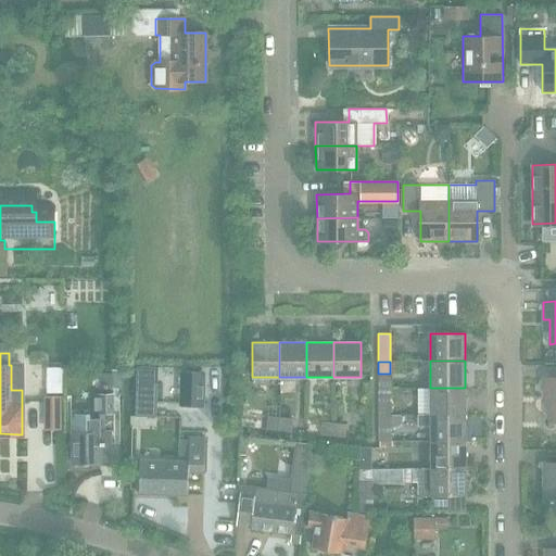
[(203,367),(184,367),(184,400),(203,400),(203,367)]
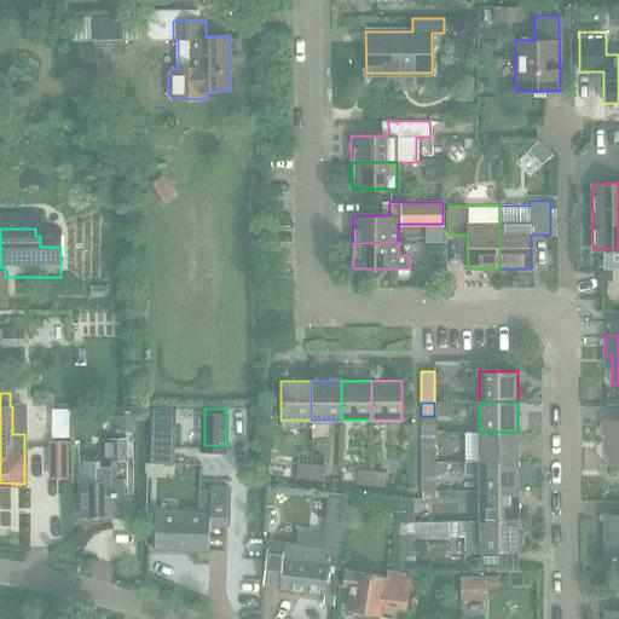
[(618,420),(605,421),(605,440),(612,440),(613,469),(618,468),(618,420)]
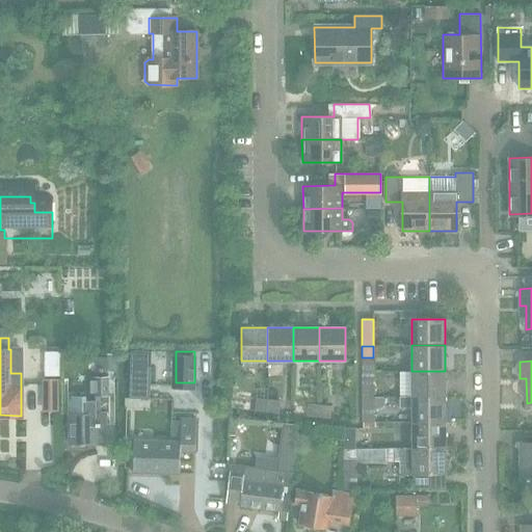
[(144,370),(126,370),(126,401),(144,401),(144,370)]
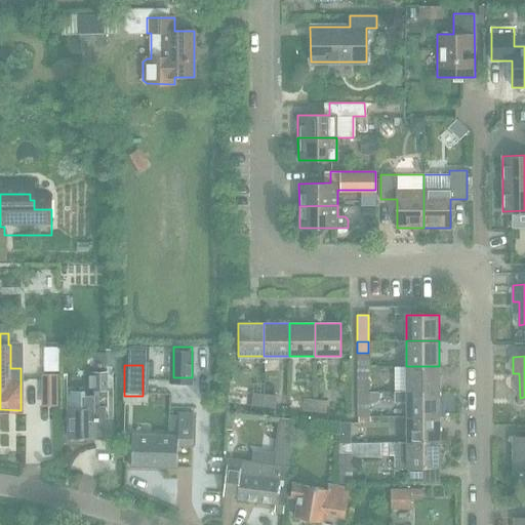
[(439,392),(439,366),(406,366),(406,392),(439,392)]
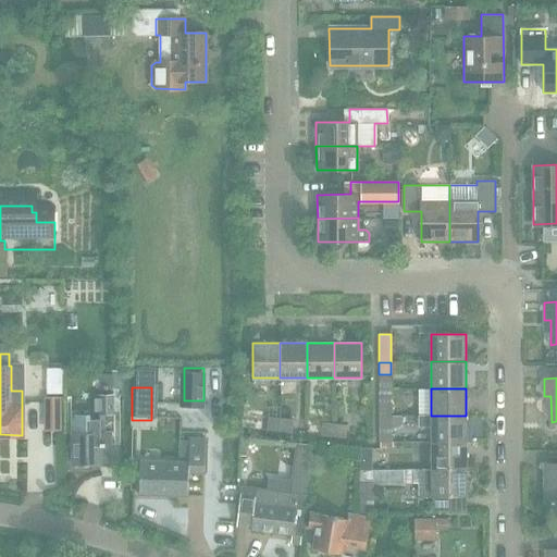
[(72,432),(73,466),(111,465),(110,432),(104,432),(104,413),(112,413),(112,396),(99,396),(99,419),(89,419),(89,413),(76,413),(76,432),(72,432)]
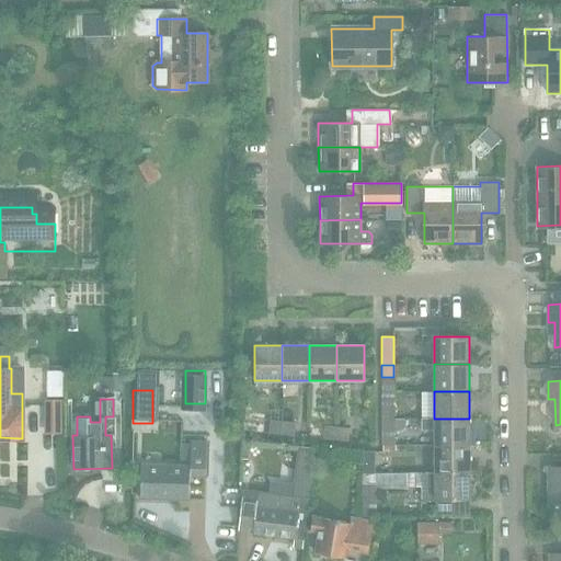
[(382,419),(395,419),(395,405),(382,405),(382,419)]
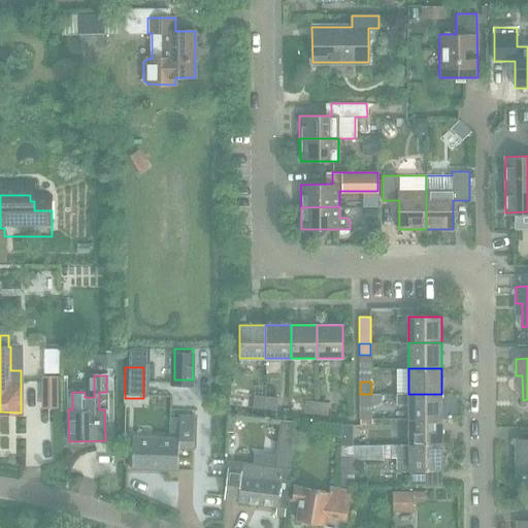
[(409,420),(441,420),(441,394),(408,394),(396,393),(396,405),(409,405),(409,420)]
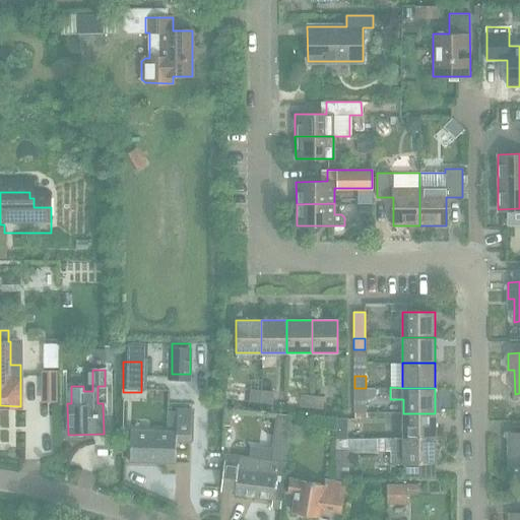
[(366,401),(366,388),(354,388),(354,401),(366,401)]
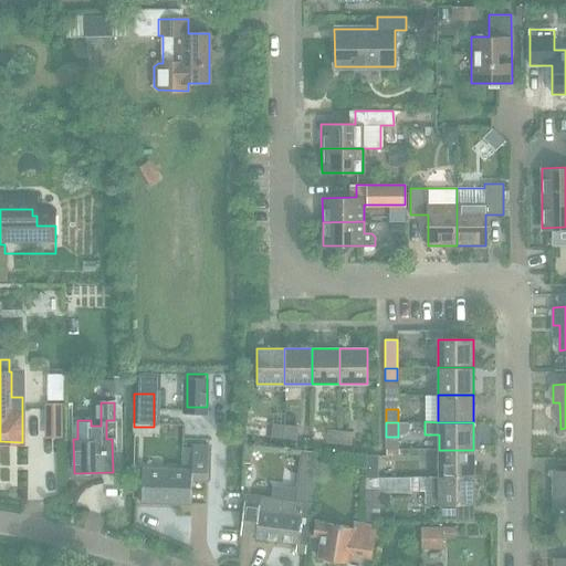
[(271,436),(284,438),(285,425),(272,423),(271,436)]
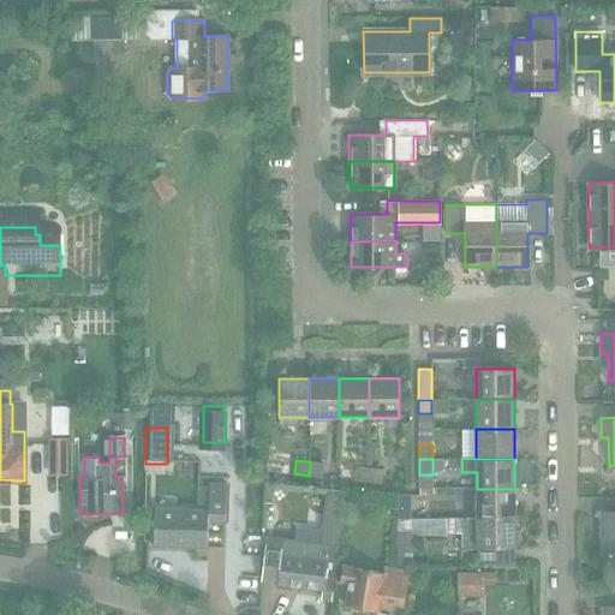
[(324,463),(310,461),(309,476),(322,477),(324,463)]
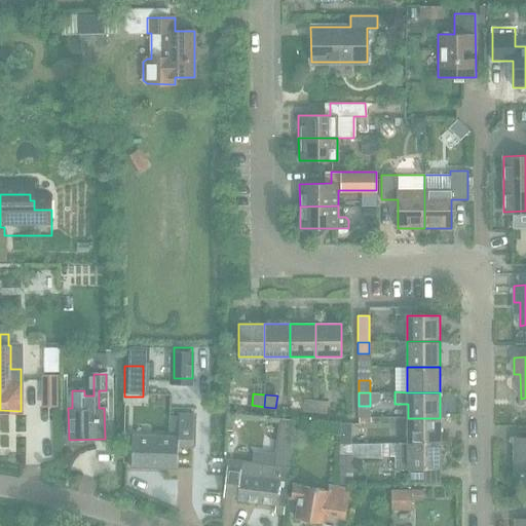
[(313,412),(314,401),(302,399),(301,410),(313,412)]
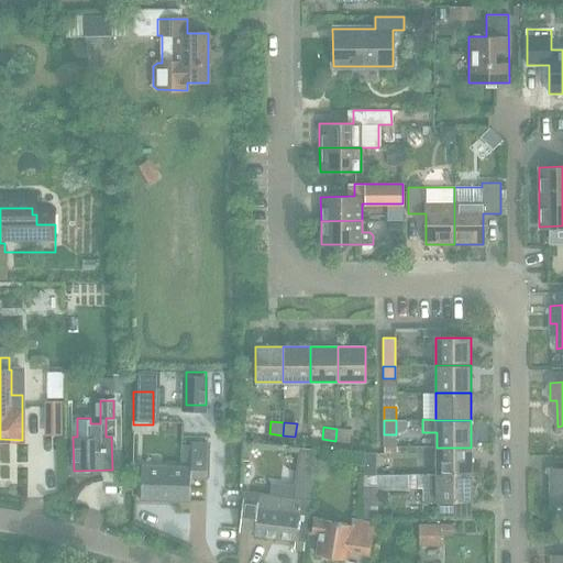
[(351,430),(337,429),(335,441),(349,442),(351,430)]
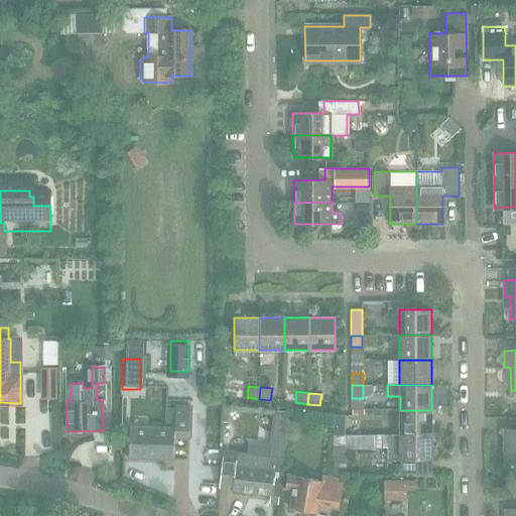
[(173,406),(173,428),(129,426),(128,459),(173,460),(174,438),(188,439),(188,406),(173,406)]
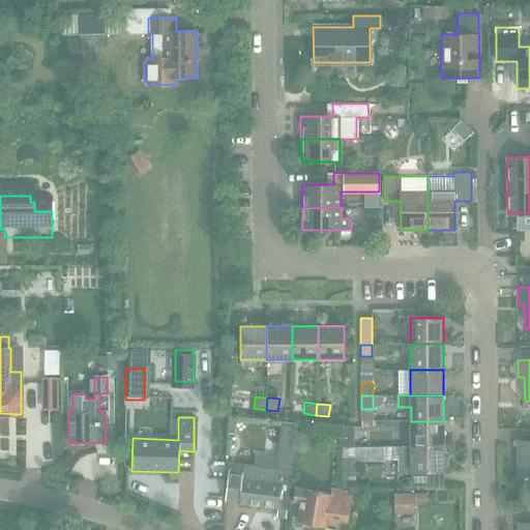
[(291,479),(297,422),(283,420),(276,469),(244,465),(239,504),(278,508),(283,478),(291,479)]
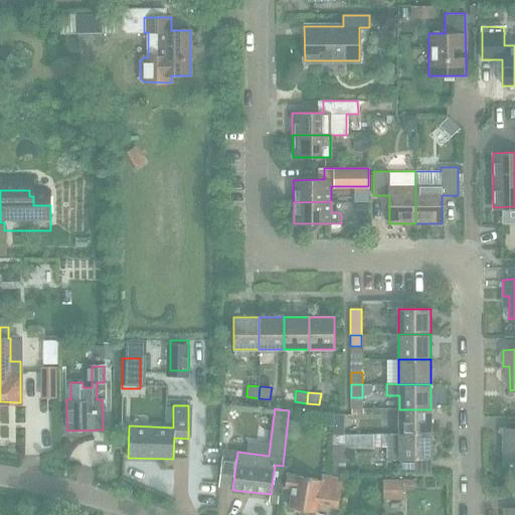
[(399,434),(432,434),(431,409),(399,409),(399,434)]
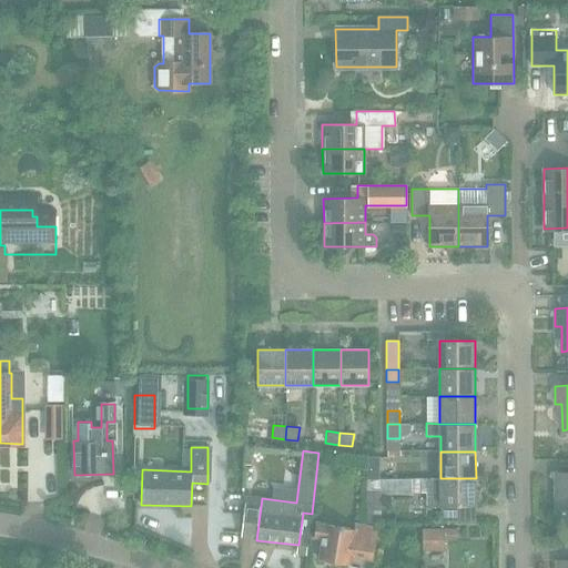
[(364,479),(378,478),(378,466),(364,467),(364,479)]
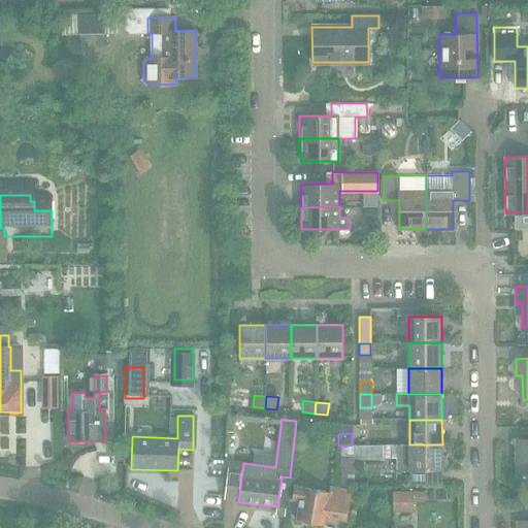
[(527,438),(517,439),(518,475),(527,474),(527,438)]
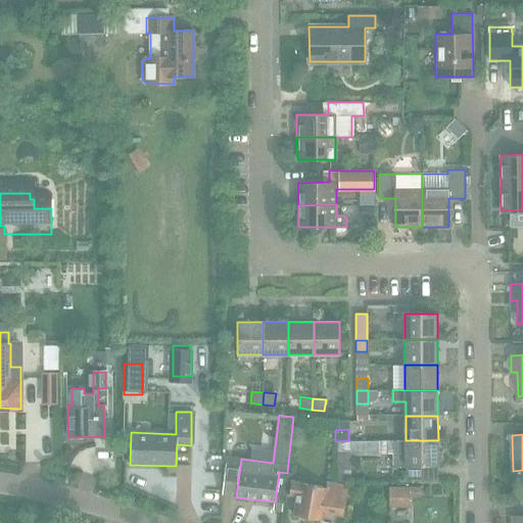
[(348,455),(348,440),(335,441),(335,455),(348,455)]
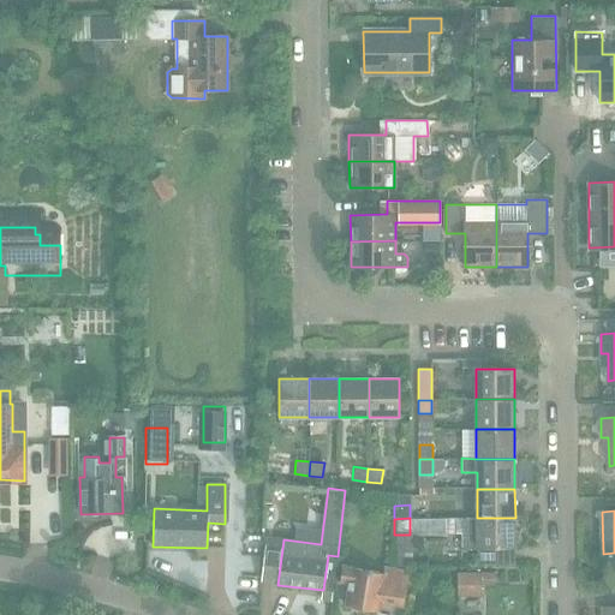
[(515,518),(477,518),(460,518),(460,548),(515,548),(515,518)]
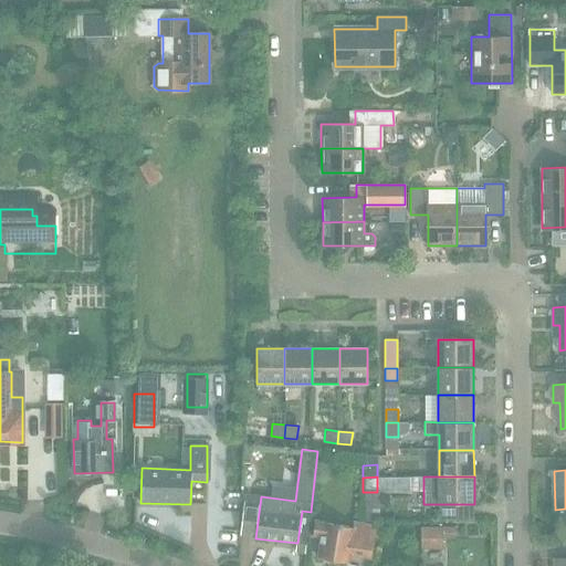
[(371,558),(377,526),(354,522),(353,527),(316,522),(313,536),(323,538),(320,558),(348,563),(349,555),(371,558)]
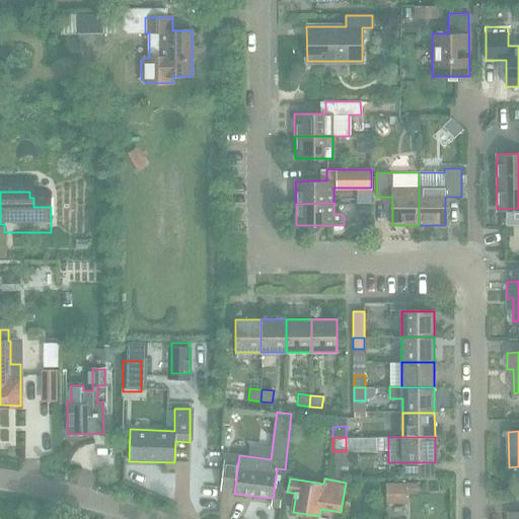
[(385,504),(405,504),(405,494),(418,494),(418,485),(385,485),(385,504)]
